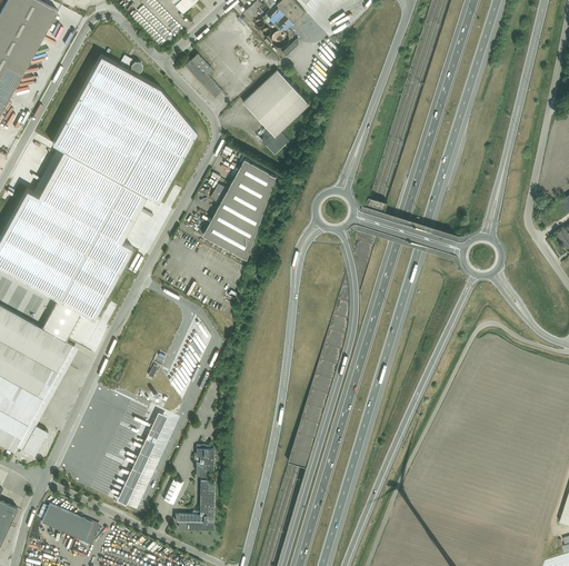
[(0,120),(61,12),(38,0),(11,0),(0,20),(0,120)]
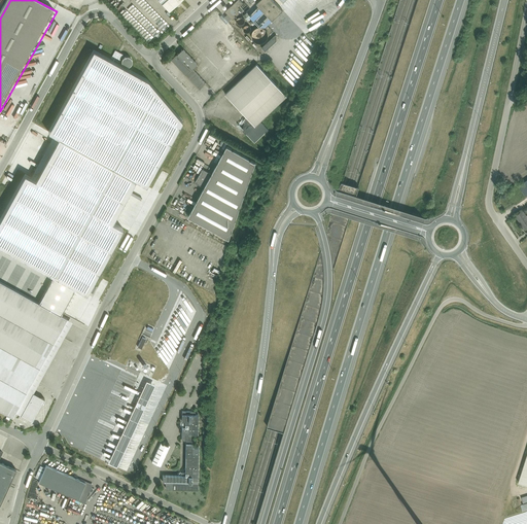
[(184,0),(154,0),(169,15),(184,0)]
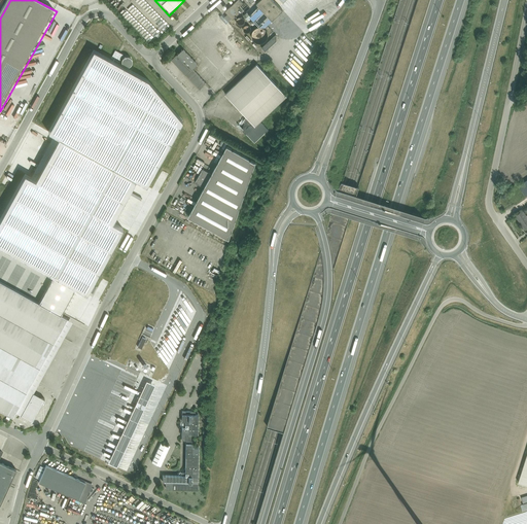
[(264,28),(268,29),(269,28),(285,13),(272,0),(261,0),(258,4),(264,9),(254,18),(264,28)]
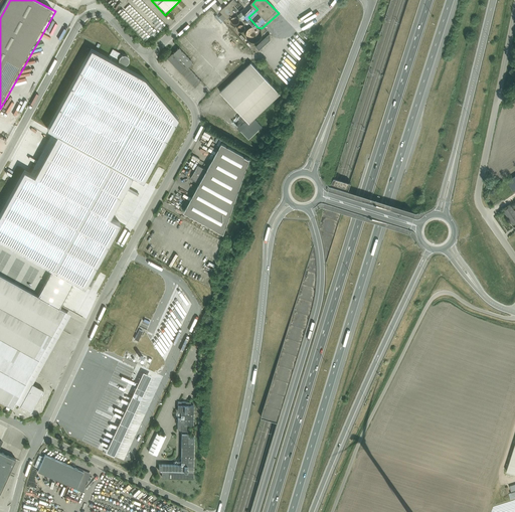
[(221,13),(227,21),(236,13),(233,9),(237,6),(234,2),(221,13)]
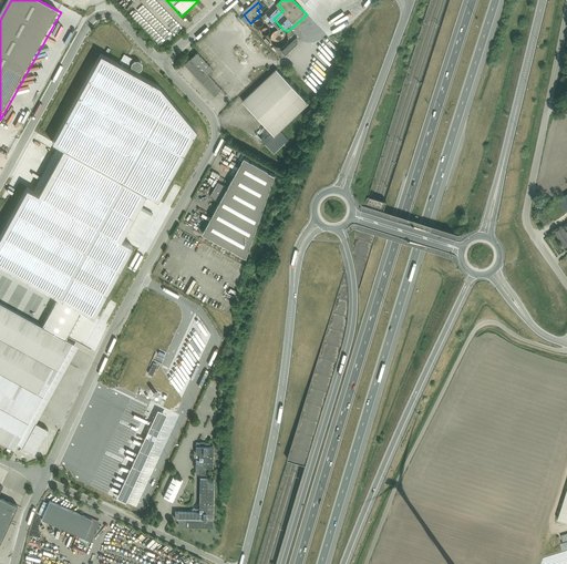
[(264,27),(265,26),(265,24),(264,23),(264,22),(263,21),(261,20),(259,20),(258,20),(257,20),(256,22),(255,23),(254,26),(255,27),(256,29),(257,30),(258,30),(259,30),(261,30),(263,30),(263,29),(264,27)]
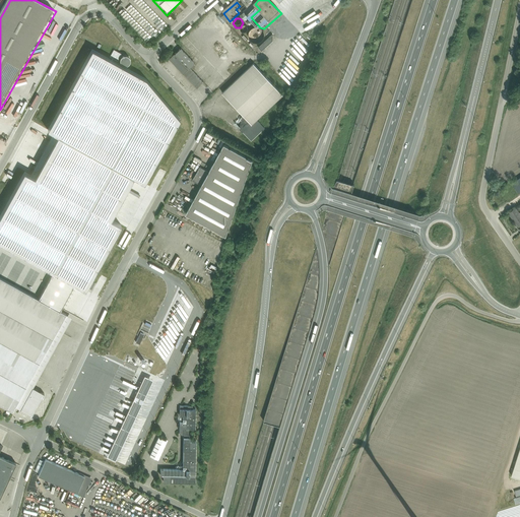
[(265,40),(265,39),(265,38),(264,36),(264,35),(263,33),(261,31),(260,31),(259,30),(257,30),(256,30),(255,31),(253,31),(252,33),(251,34),(250,36),(250,37),(249,39),(250,40),(250,41),(251,43),(252,44),(253,45),(254,46),(255,46),(257,46),(258,46),(260,46),(261,45),(262,44),(263,43),(264,42),(265,40)]
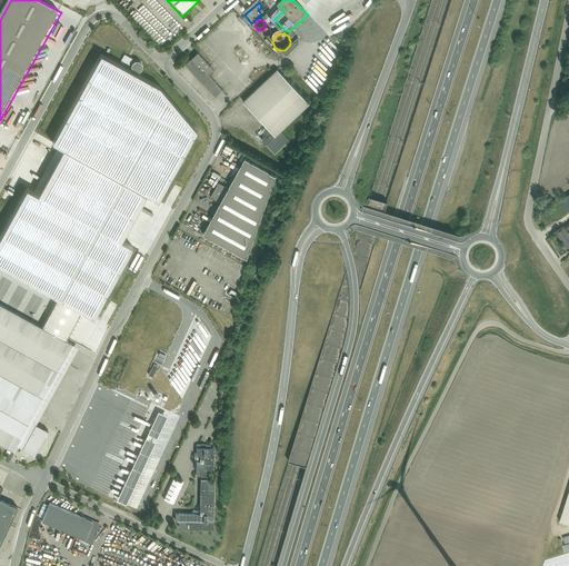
[(197,50),(202,55),(207,50),(202,46),(197,50)]
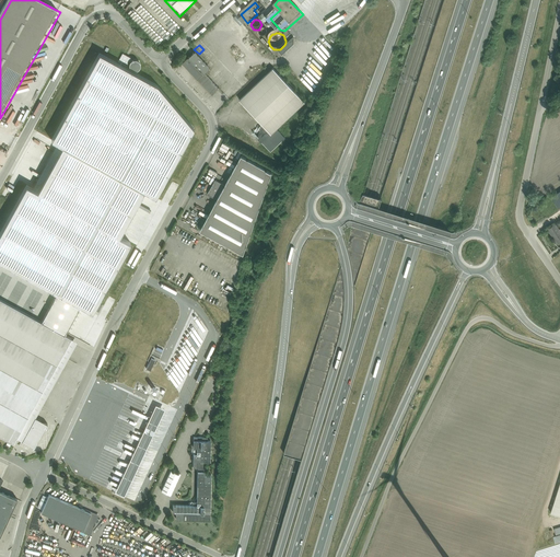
[(32,321),(0,303),(0,438),(14,447),(72,341),(65,337),(80,309),(92,315),(131,245),(119,240),(144,194),(155,200),(194,130),(156,88),(100,56),(51,142),(65,149),(37,197),(27,192),(0,239),(0,262),(49,289),(32,321)]
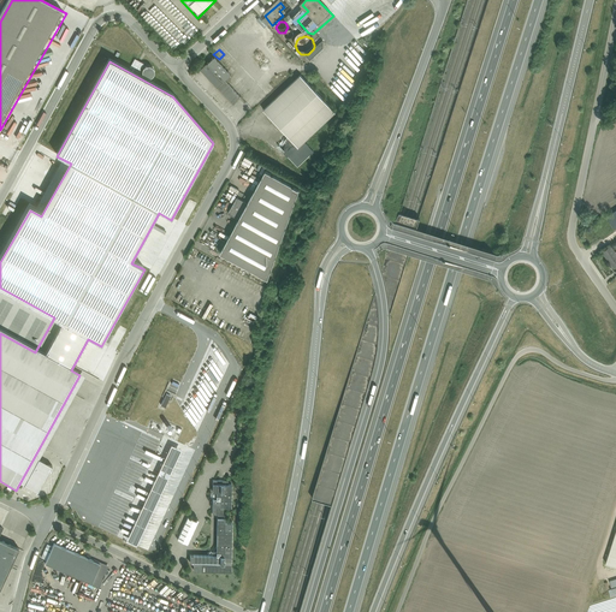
[(214,61),(201,73),(232,108),(241,101),(225,84),(230,78),(214,61)]
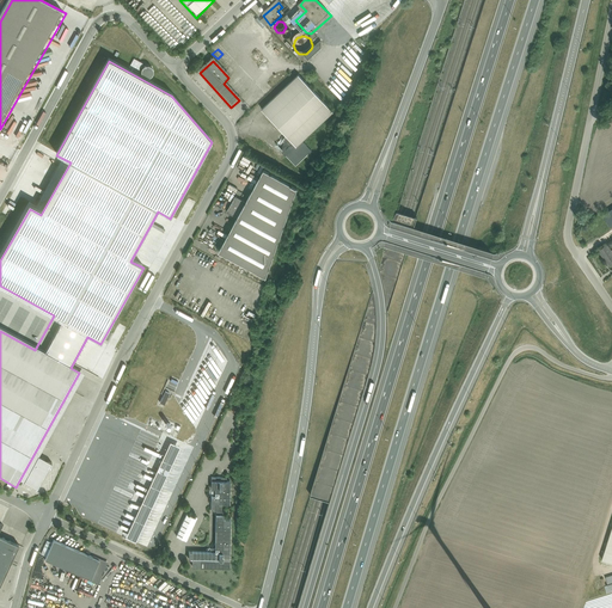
[(299,78),(262,112),(287,139),(277,147),(297,169),(312,153),(303,143),(334,115),(299,78)]
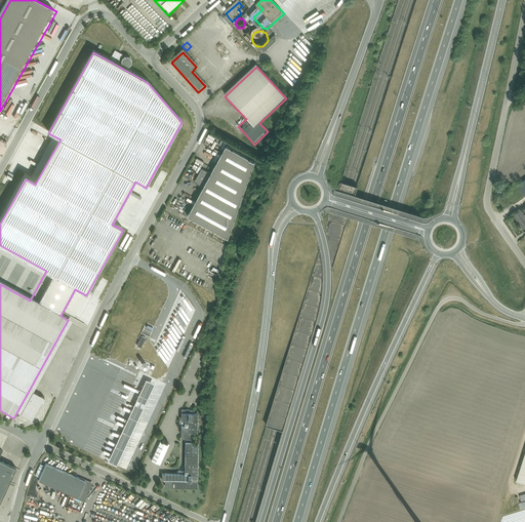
[(19,98),(14,108),(24,114),(27,108),(26,107),(28,104),(19,98)]
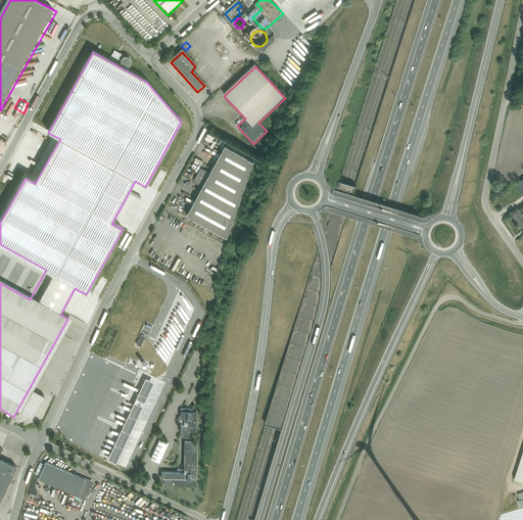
[(201,170),(193,183),(203,188),(187,217),(228,239),(254,162),(226,147),(210,175),(201,170)]
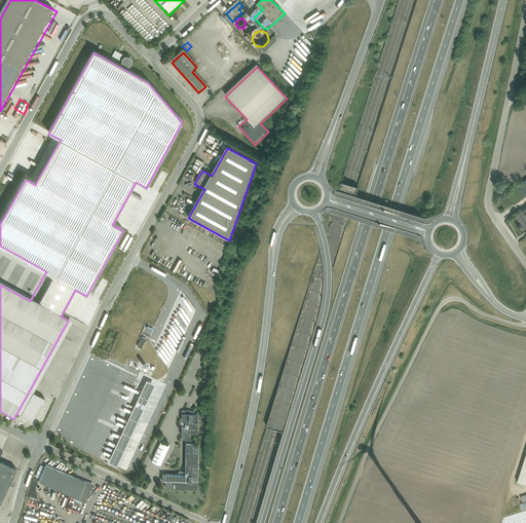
[(172,161),(177,163),(181,154),(177,152),(174,160),(167,158),(164,165),(170,167),(172,161)]
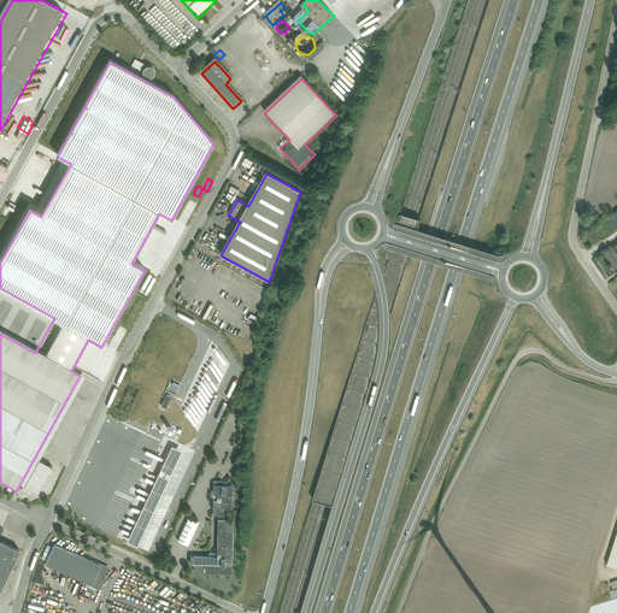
[(616,211),(594,228),(603,240),(616,229),(616,211)]
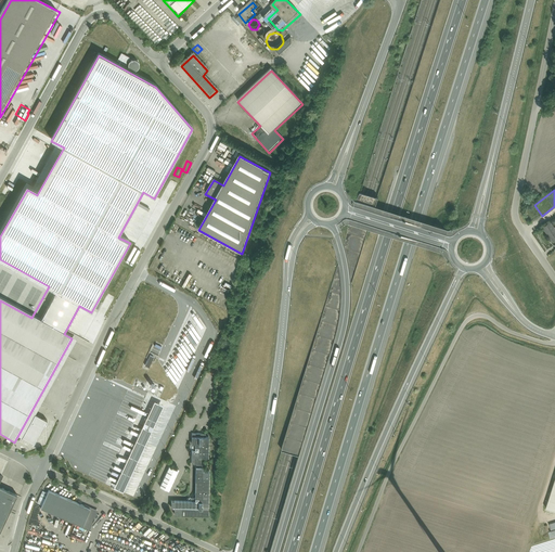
[(554,241),(554,231),(550,223),(541,229),(551,244),(554,241)]
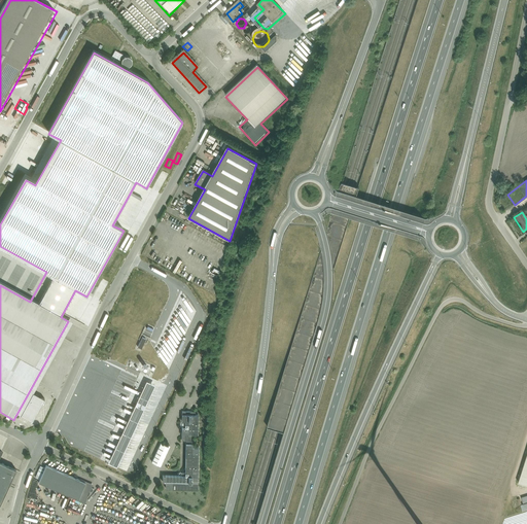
[(204,242),(206,237),(196,231),(192,237),(204,242)]
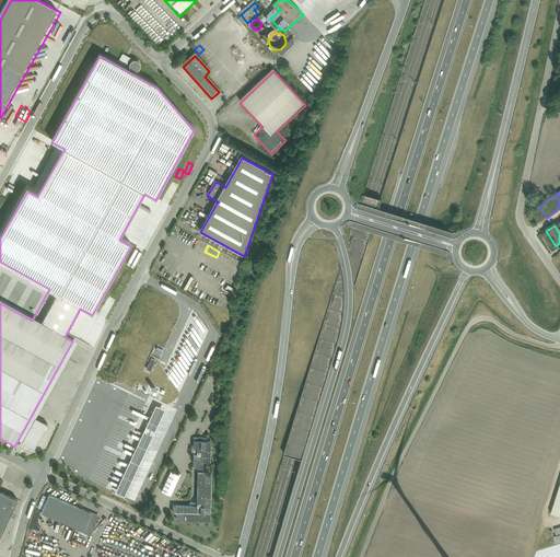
[(163,412),(154,407),(140,437),(113,495),(123,498),(150,441),(163,412)]
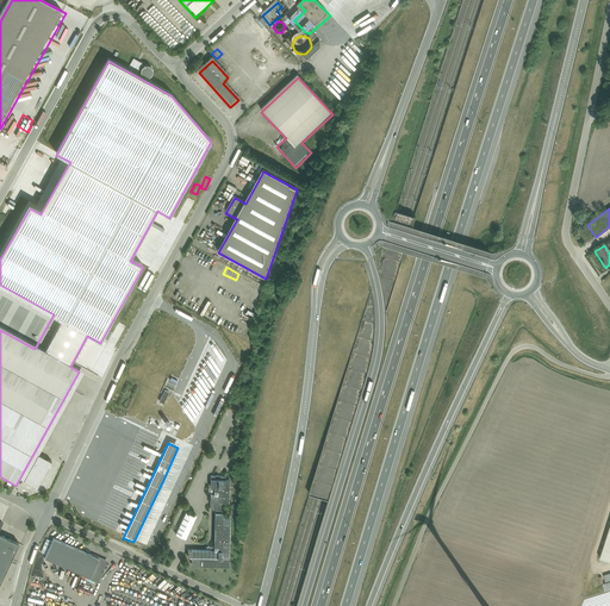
[(194,561),(194,568),(229,568),(229,520),(223,520),(223,505),(228,505),(228,482),(224,482),(224,479),(212,479),(212,506),(215,506),(215,553),(188,553),(188,561),(194,561)]
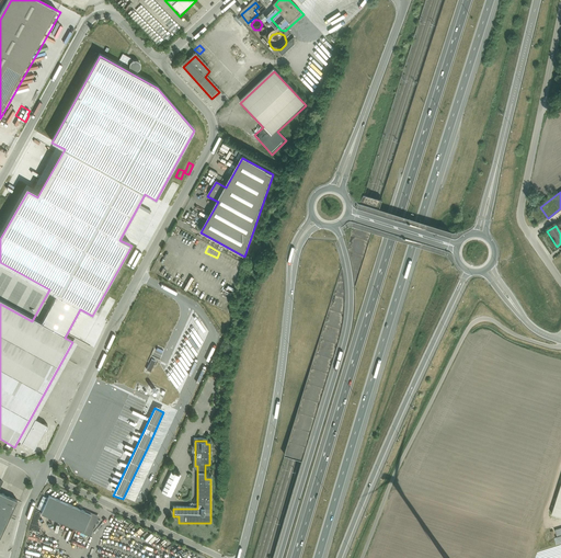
[(0,539),(18,503),(0,494),(0,539)]
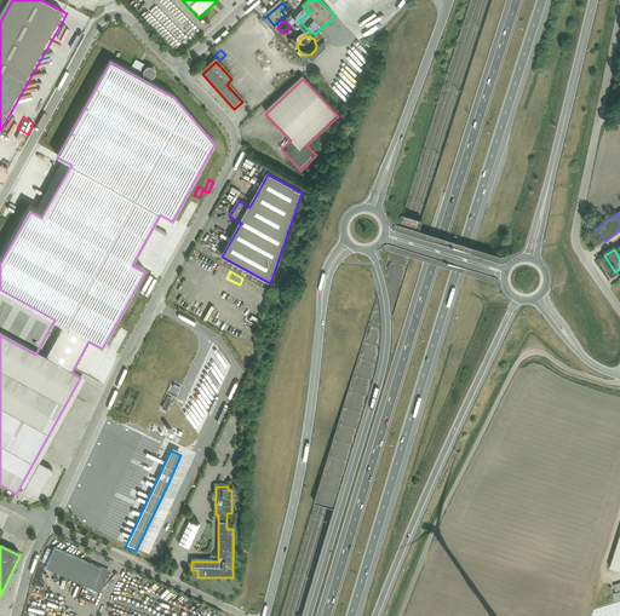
[(99,592),(109,571),(55,548),(45,569),(99,592)]
